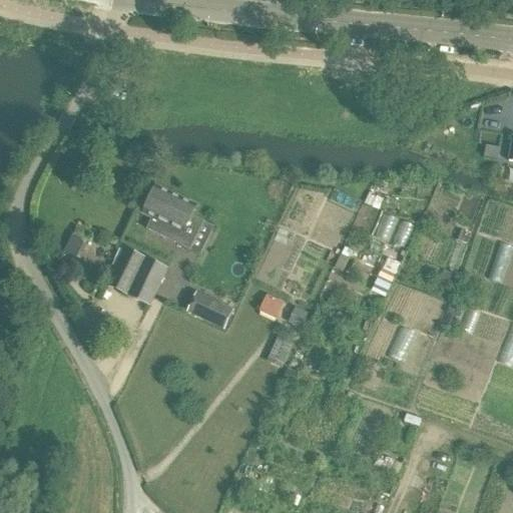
[(156,186),(143,214),(150,217),(145,227),(189,249),(204,217),(195,213),(198,206),(156,186)]
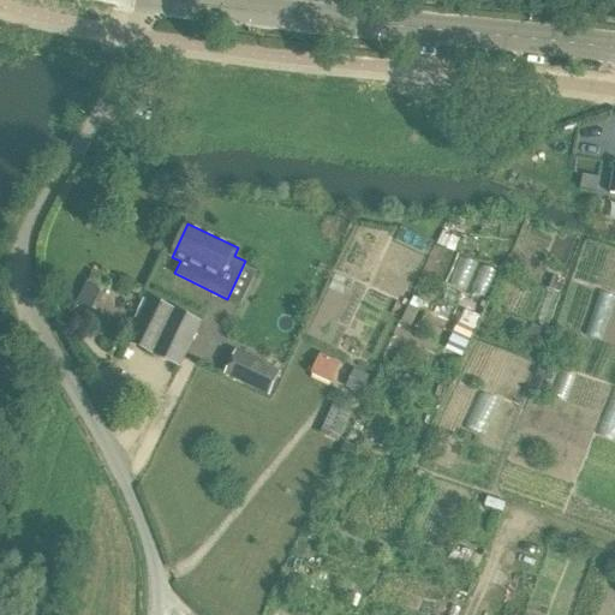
[(459,240),(442,234),(437,244),(454,251),(459,240)]
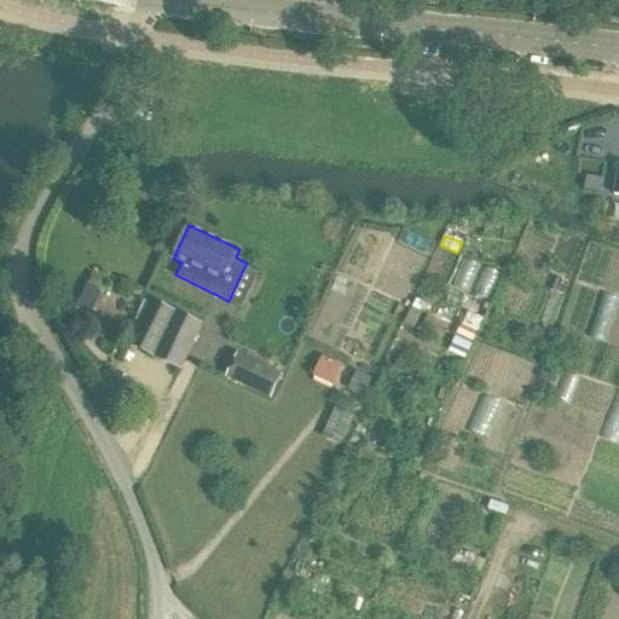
[(556,277),(551,291),(563,295),(568,281),(556,277)]
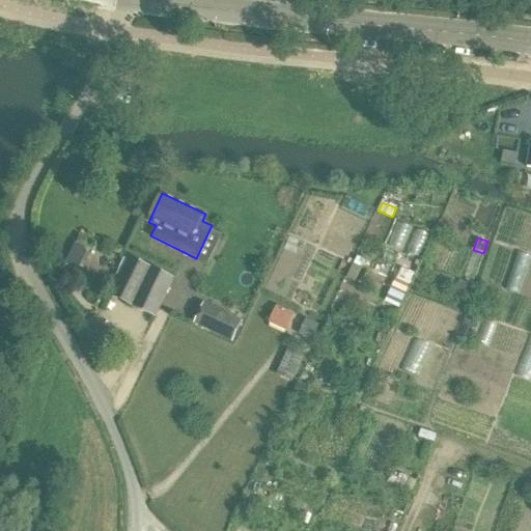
[(62,271),(75,276),(88,250),(76,243),(62,271)]
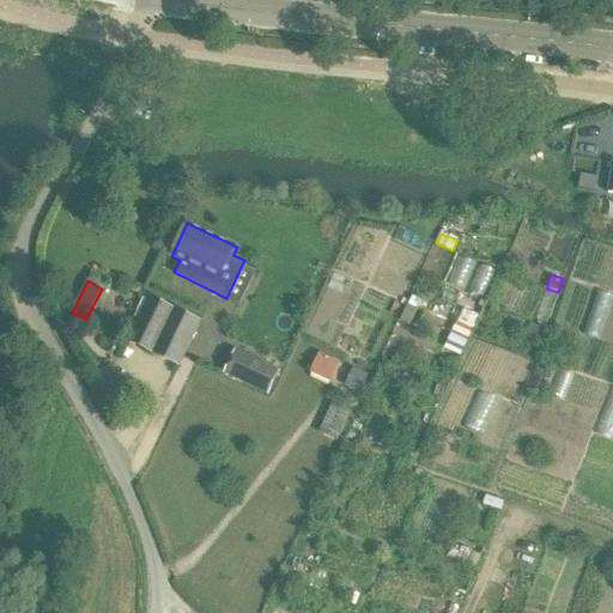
[(128,340),(180,365),(200,322),(149,297),(128,340)]
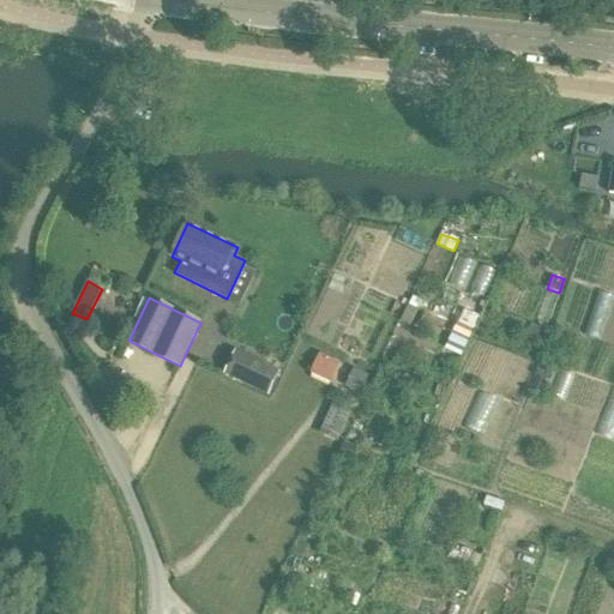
[(459,323),(475,329),(480,317),(464,309),(459,323)]
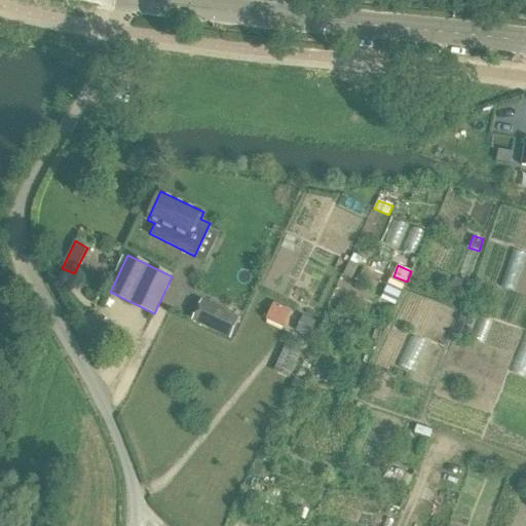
[(455,276),(450,289),(458,292),(463,280),(455,276)]
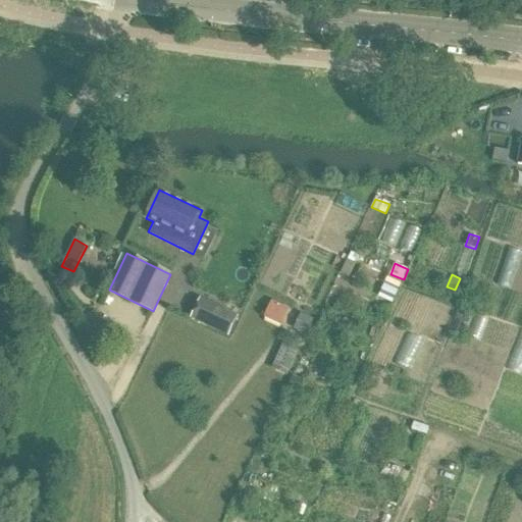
[(91,300),(97,303),(103,291),(96,288),(91,300)]
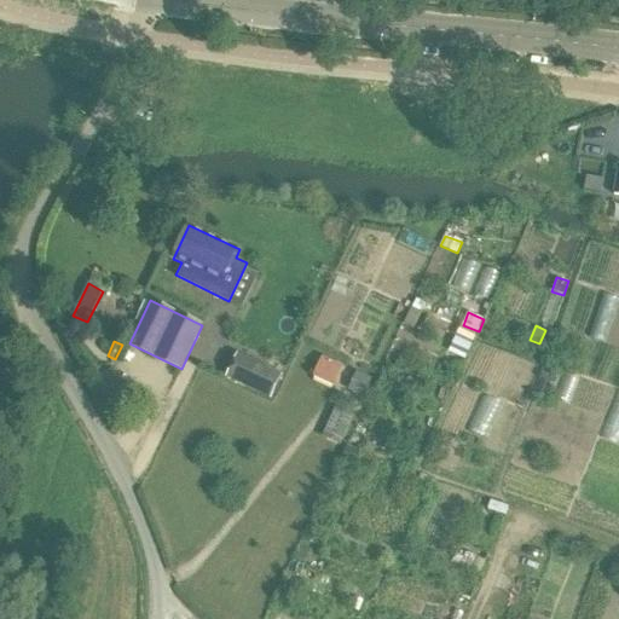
[(236,352),(225,376),(271,398),(282,374),(236,352)]
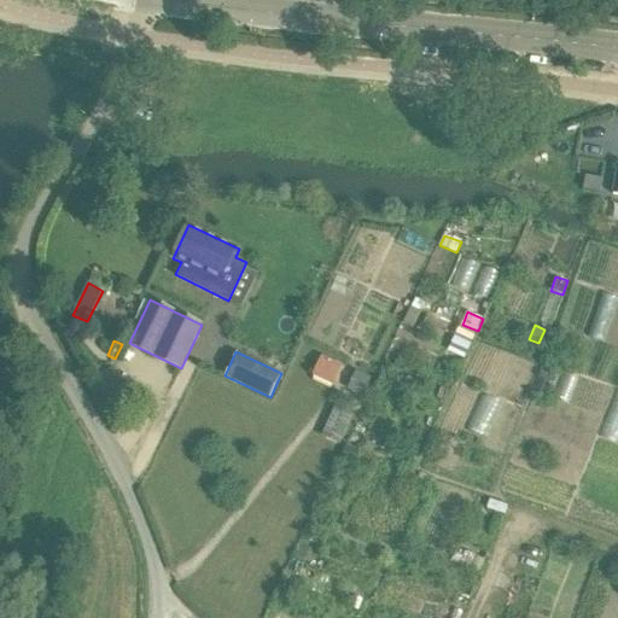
[(322,357),(318,369),(334,378),(340,366),(322,357)]
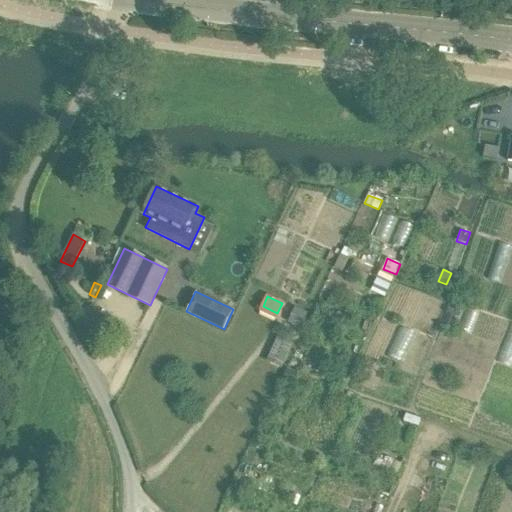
[(295,307),(289,322),(302,327),(308,313),(295,307)]
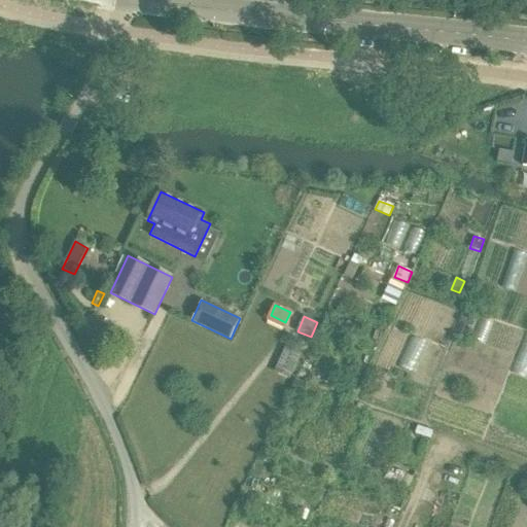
[(468,338),(475,321),(462,317),(457,332),(468,338)]
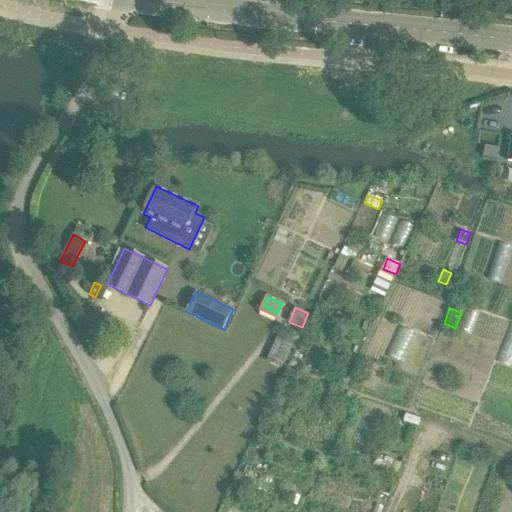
[(292,344),(282,340),(270,364),(281,368),(292,344)]
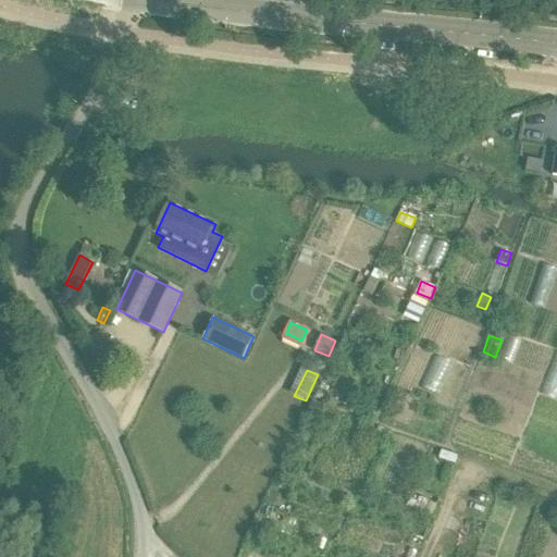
[(307,413),(319,419),(324,406),(311,401),(307,413)]
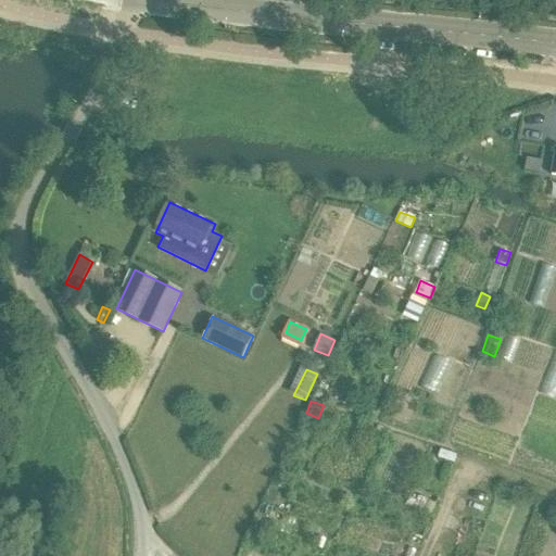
[(376,433),(386,438),(388,430),(378,427),(376,433)]
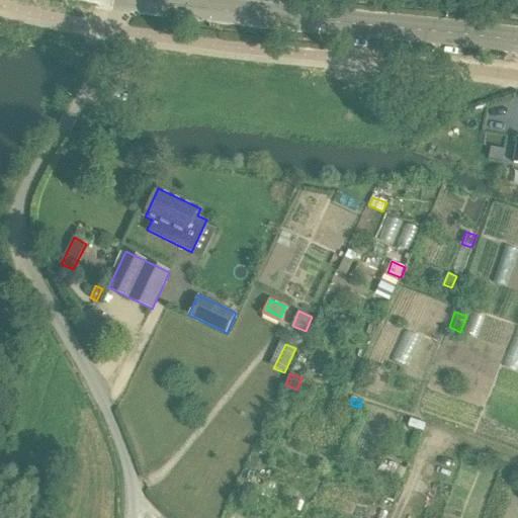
[(408,426),(424,432),(427,425),(411,419),(408,426)]
